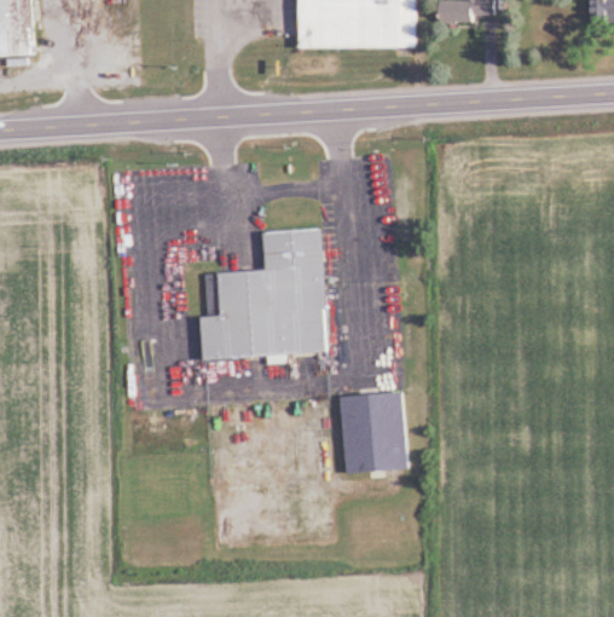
[(0,56),(32,56),(29,0),(0,0),(0,56)]
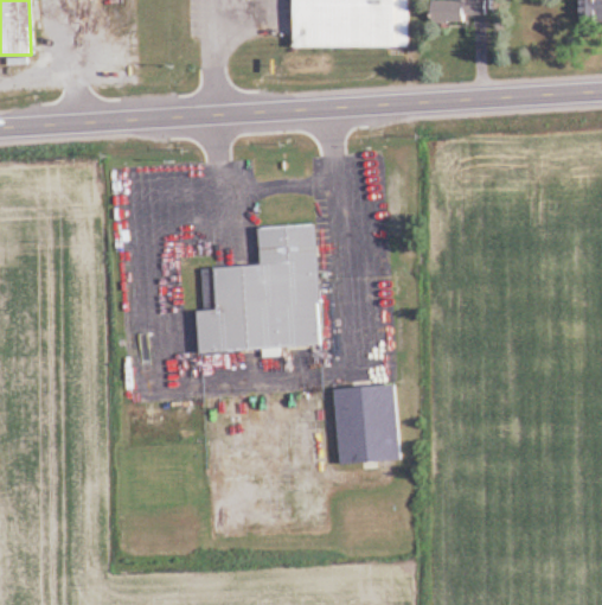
[(292,0),(293,48),(408,46),(407,0),(292,0)]
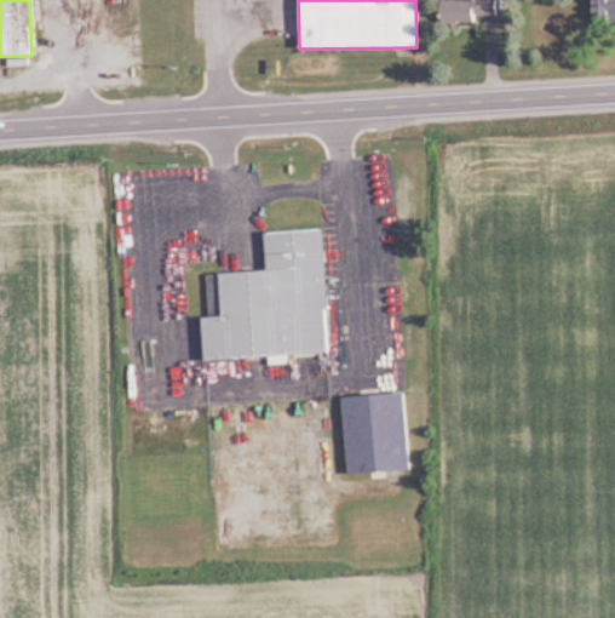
[(441,0),(441,23),(475,23),(475,15),(495,15),(495,0),(441,0)]
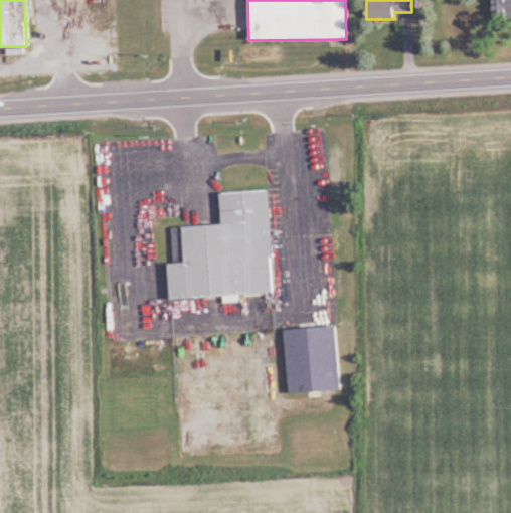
[(491,0),(491,17),(510,16),(510,0),(491,0)]
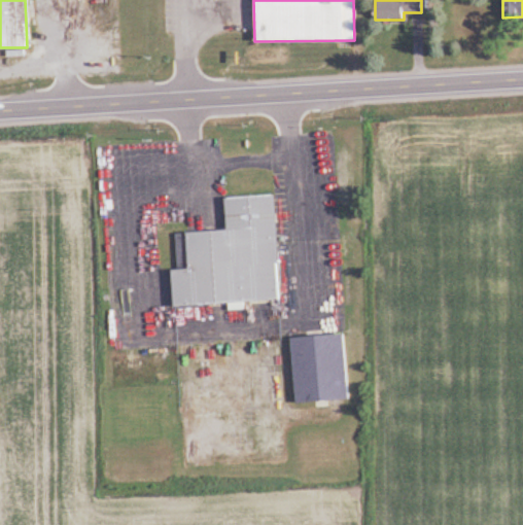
[(172,305),(279,301),(275,195),(225,197),(227,230),(174,232),(175,269),(171,269),(172,305)]
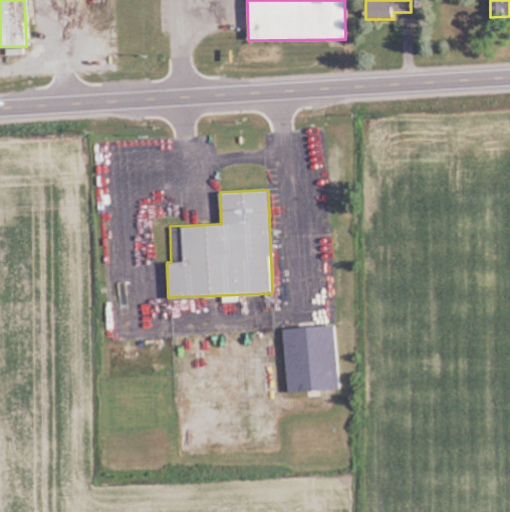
[(339,391),(335,326),(283,329),(286,394),(339,391)]
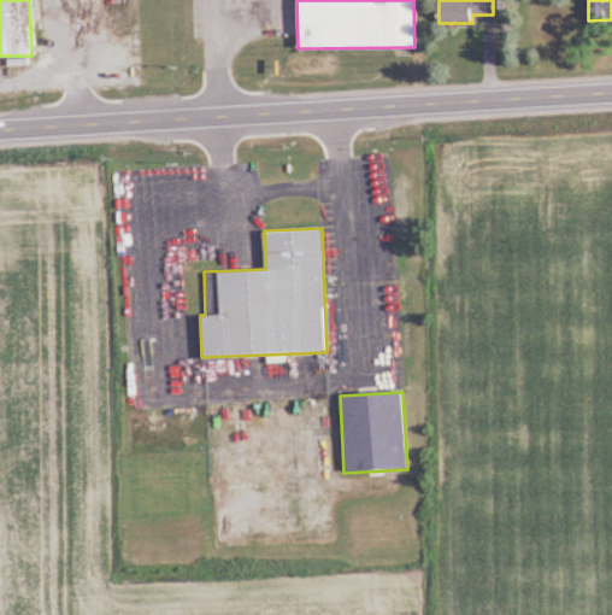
All buildings are outlined.
